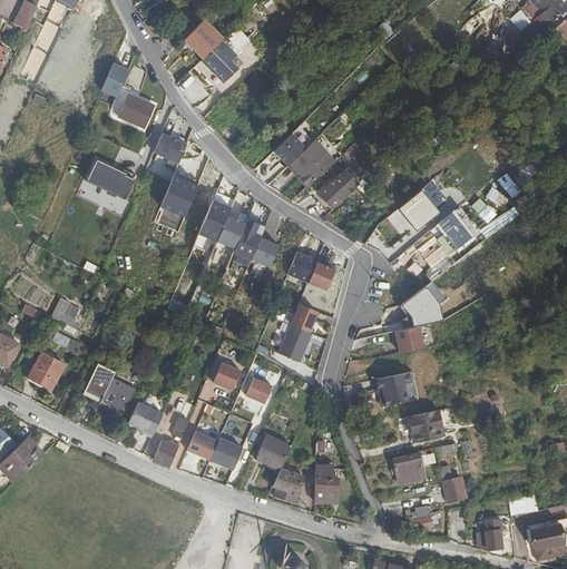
[(27,5),(18,0),(15,0),(7,18),(19,23),(27,5)]
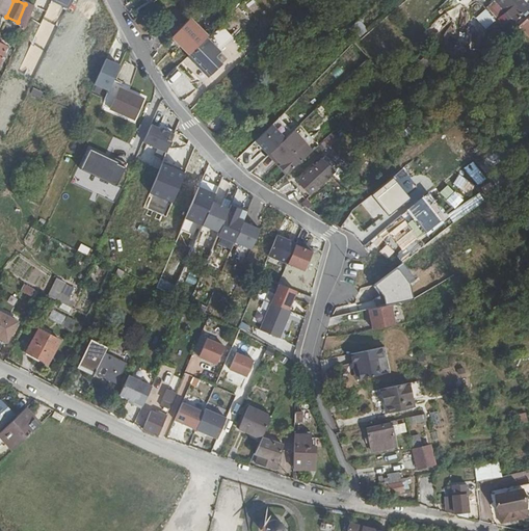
[(528,5),(528,4),(524,0),(493,0),(494,1),(486,7),(499,20),(506,14),(512,21),(517,18),(528,5)]
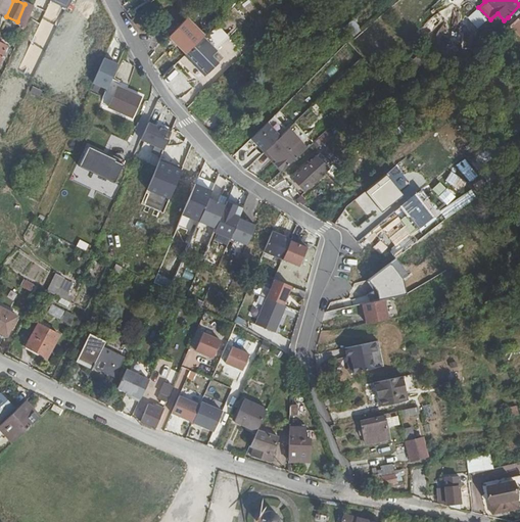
[(184,18),(166,36),(182,53),(197,38),(200,36),(184,18)]
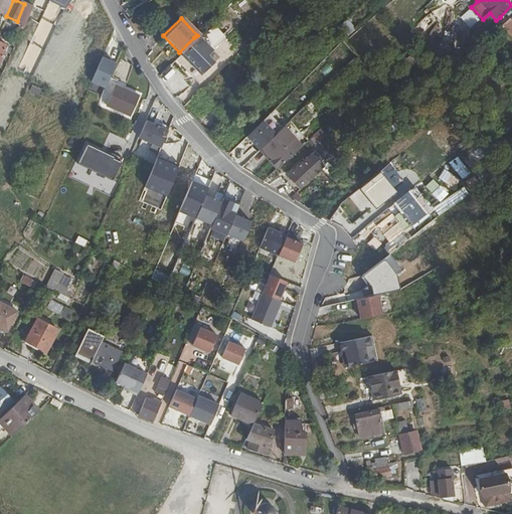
[(342,26),(351,36),(358,30),(349,20),(342,26)]
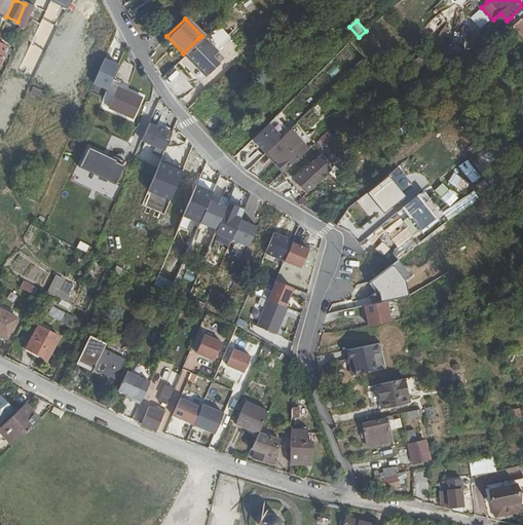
[(198,38),(183,53),(201,72),(213,62),(206,55),(211,50),(198,38)]
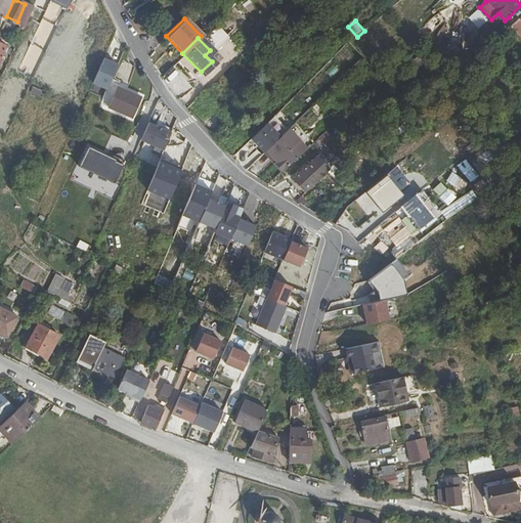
[(121,57),(106,52),(96,76),(110,82),(121,57)]
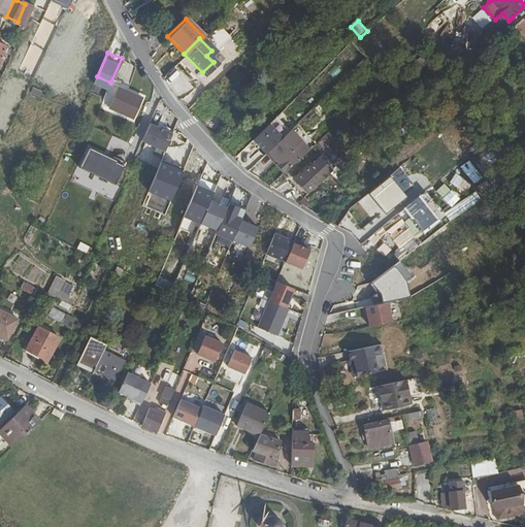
[(431,64),(434,68),(439,64),(435,60),(431,64)]
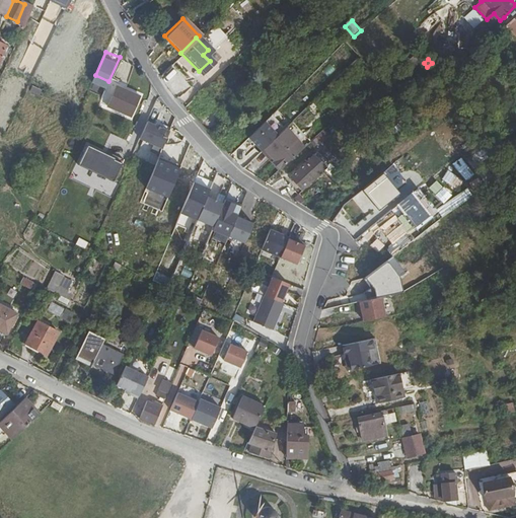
[(139,95),(115,85),(106,104),(130,116),(139,95)]
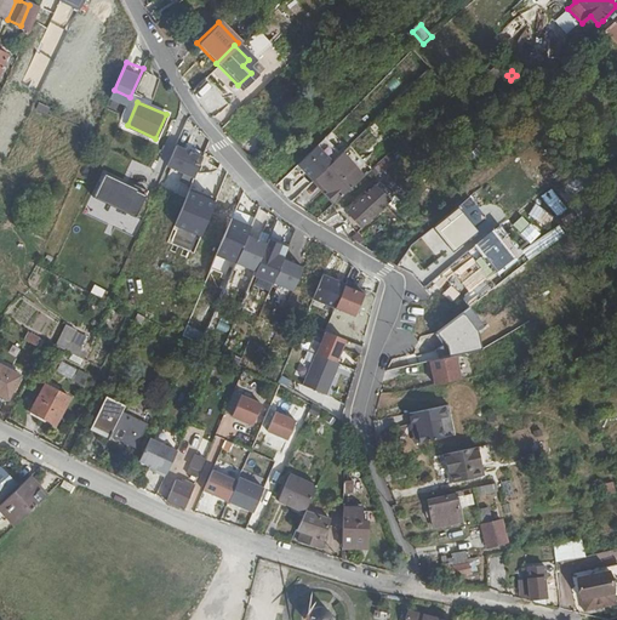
[(169,160),(195,172),(204,152),(178,141),(169,160)]
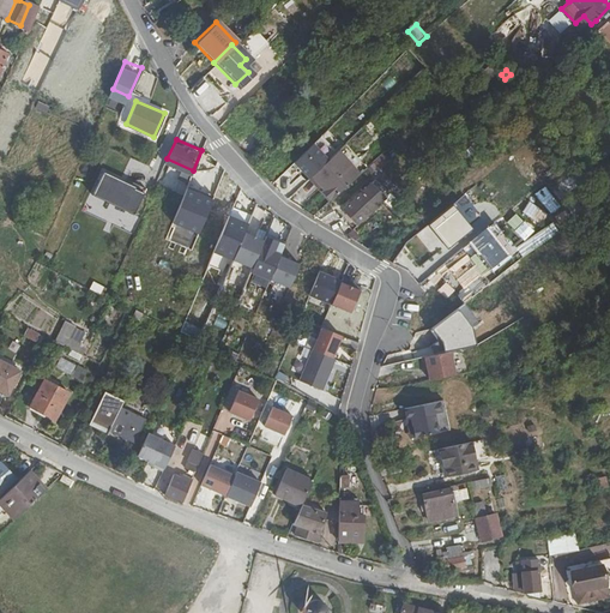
[(318,139),(293,164),(308,181),(310,179),(333,156),(318,139)]
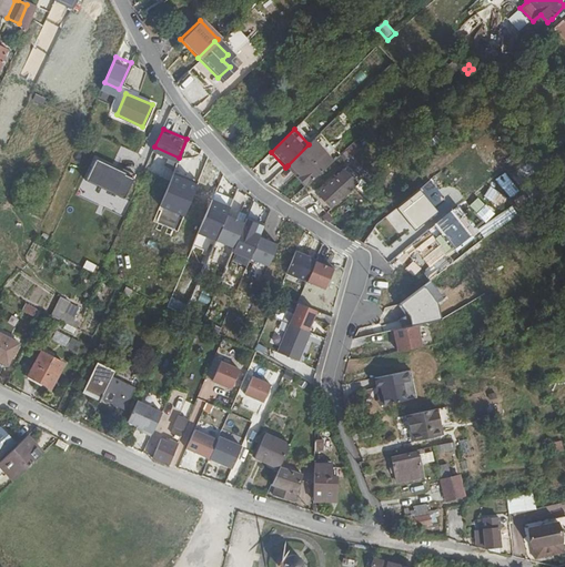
[(319,135),(309,144),(288,165),(299,178),(295,179),(305,189),(340,158),(319,135)]
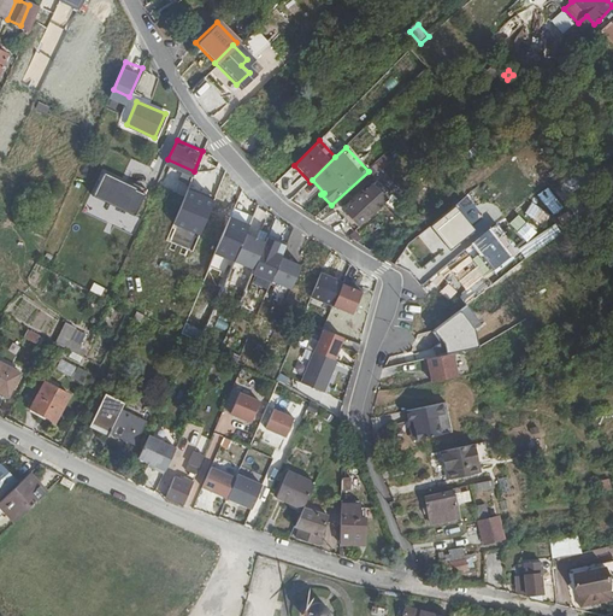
[(136,187),(104,172),(93,195),(127,211),(136,187)]
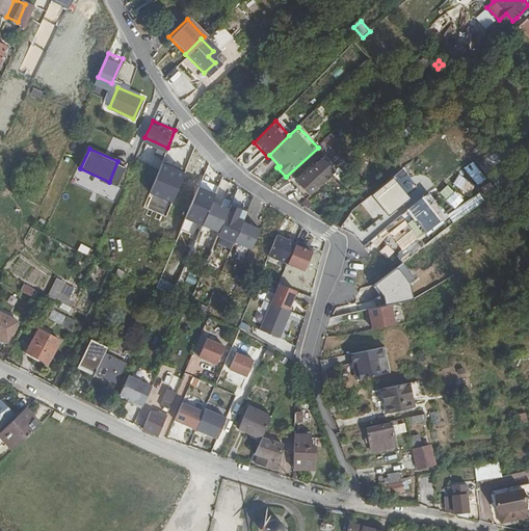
[(139,206),(162,215),(181,166),(158,158),(139,206)]
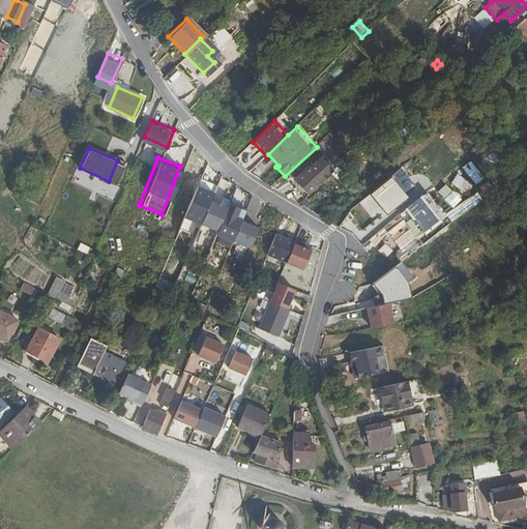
[(335,174),(325,163),(300,183),(312,196),(335,174)]
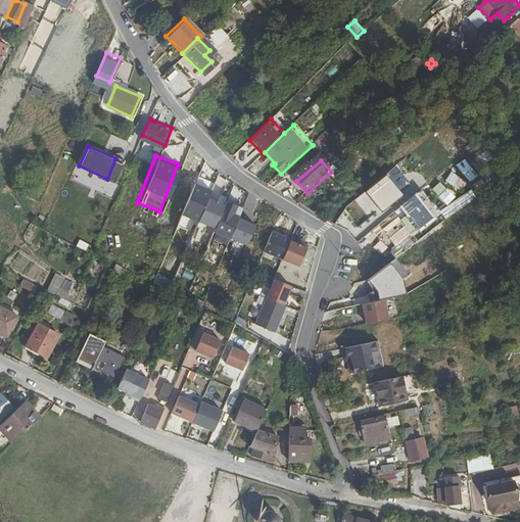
[(383,171),(360,189),(377,210),(400,192),(383,171)]
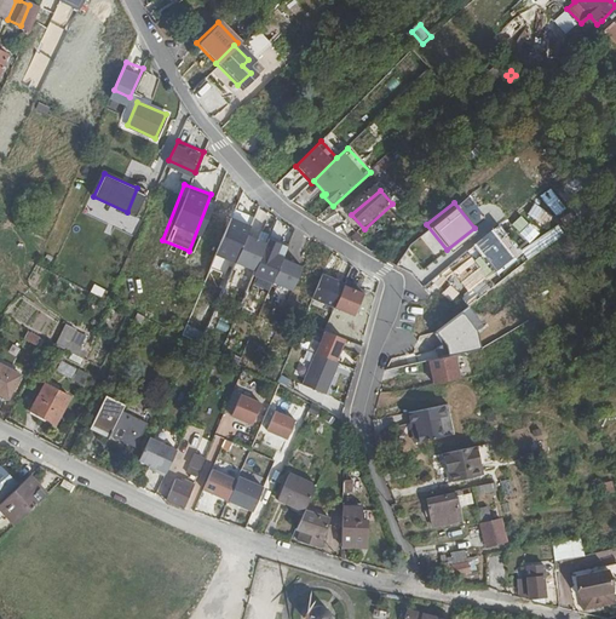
[(495,221),(462,246),(491,284),(518,264),(511,256),(518,251),(495,221)]
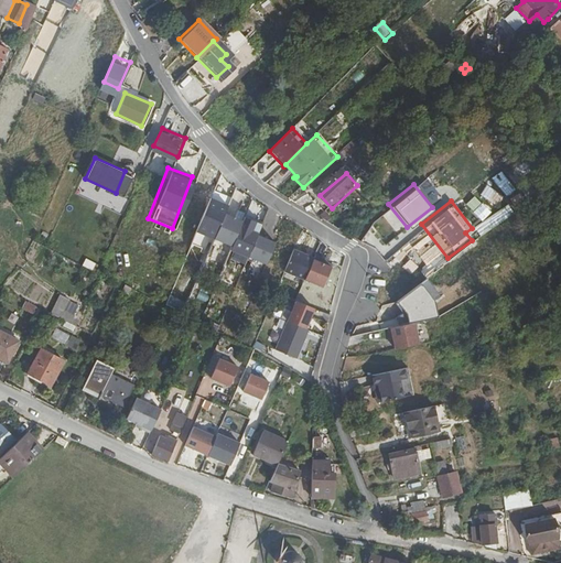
[(241,225),(224,217),(213,241),(232,250),(241,225)]
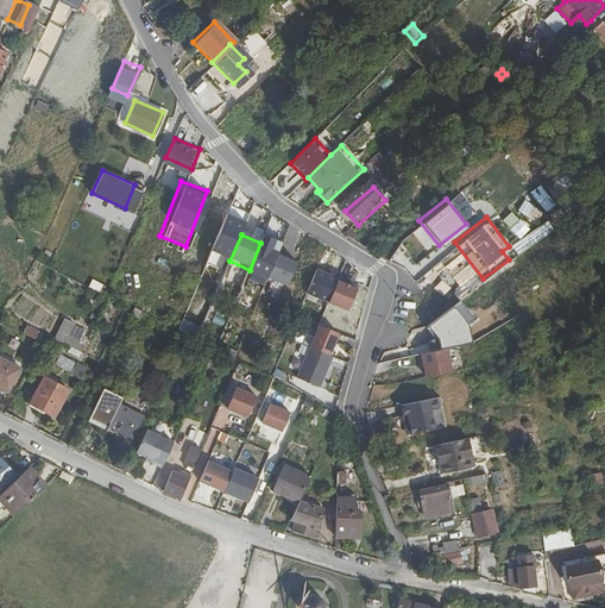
[(282,246),(263,238),(260,243),(250,270),(244,284),(263,293),(266,282),(277,258),(282,246)]
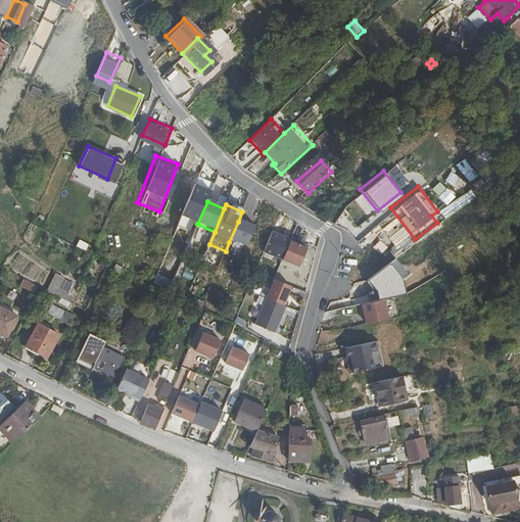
[(253,228),(238,222),(229,242),(245,248),(253,228)]
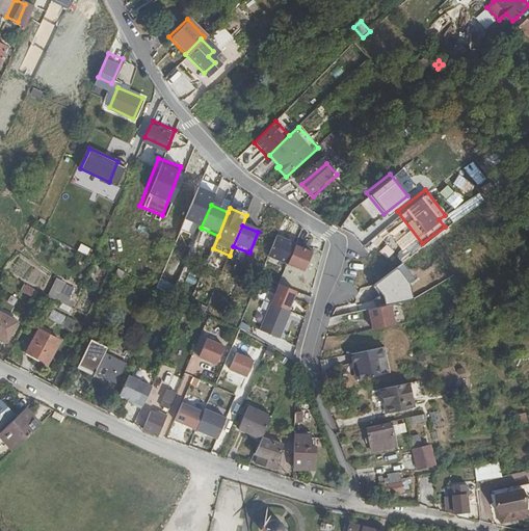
[(295,244),(275,237),(267,257),(287,265),(295,246),(295,244)]
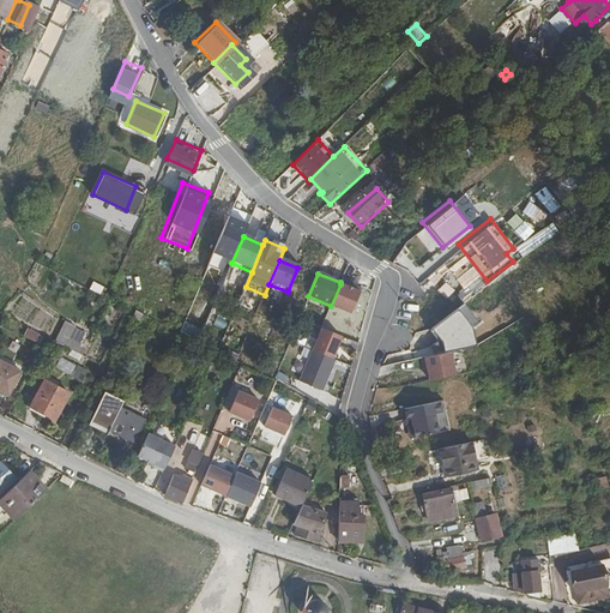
[(89,278),(85,287),(96,293),(101,284),(89,278)]
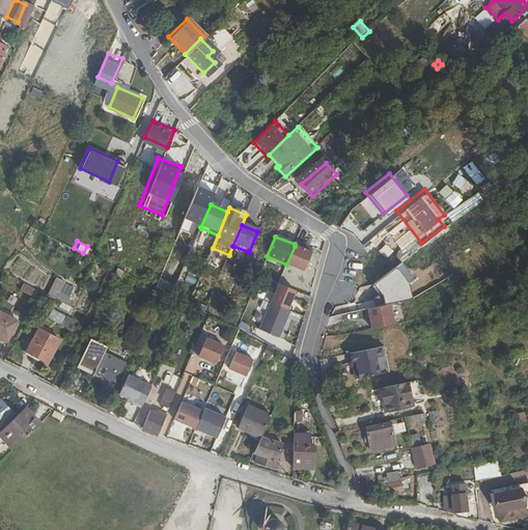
[(311,252),(295,246),(286,265),(303,272),(311,252)]
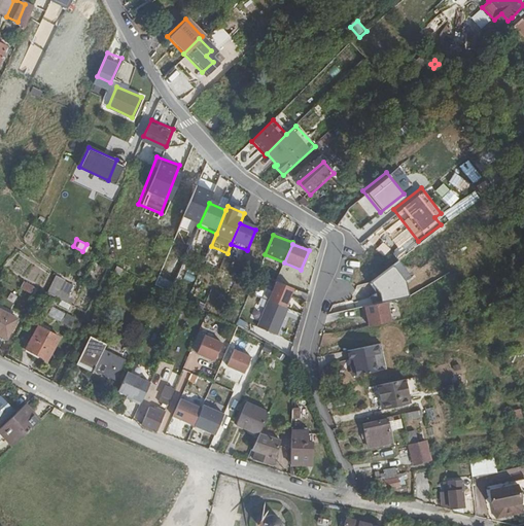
[(48,291),(51,293),(57,295),(65,278),(57,273),(48,291)]
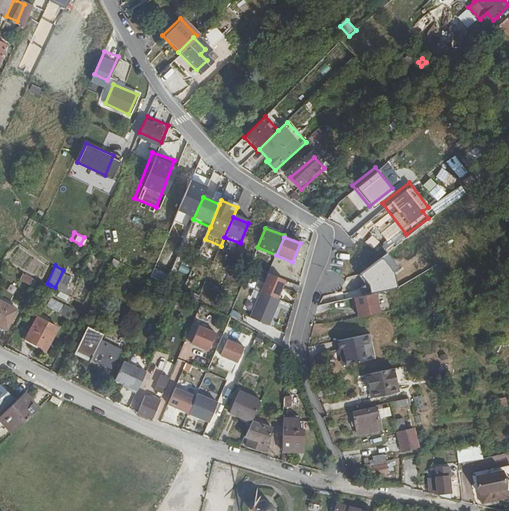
[(34,277),(24,271),(20,279),(31,285),(34,277)]
